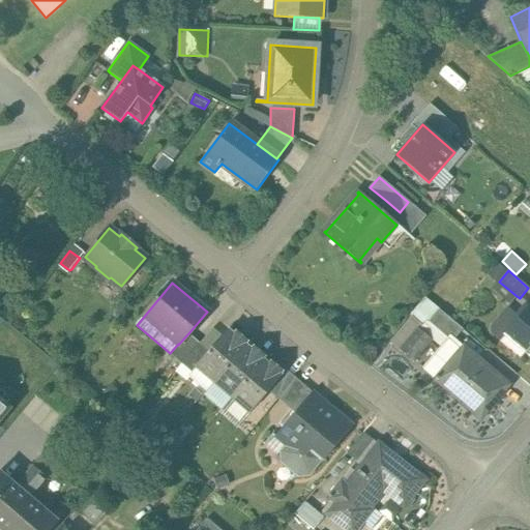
[(529,354),(529,305),(505,334),(526,352),(525,354),(527,355),(529,354)]
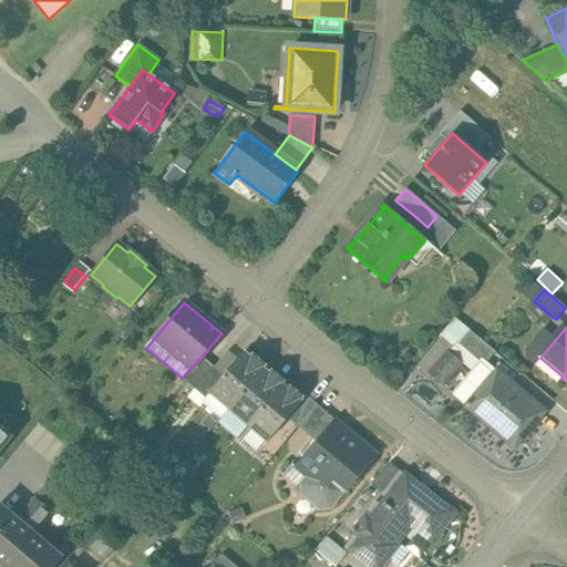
[(483,366),(486,362),(495,352),(470,331),(459,344),(483,366)]
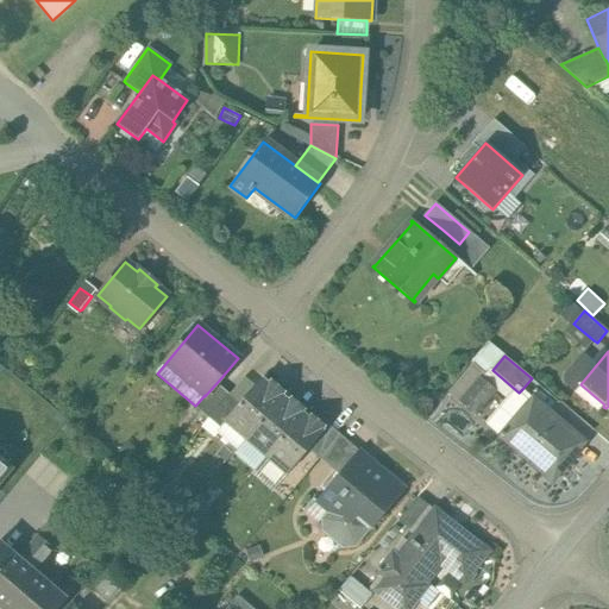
[(225,421),(246,439),(283,396),(262,378),(240,405),(225,421)]
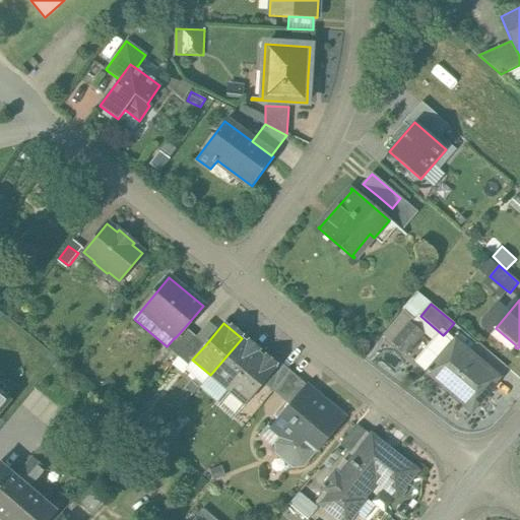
[(424,333),(410,323),(409,323),(392,343),(405,354),(406,354),(424,333)]
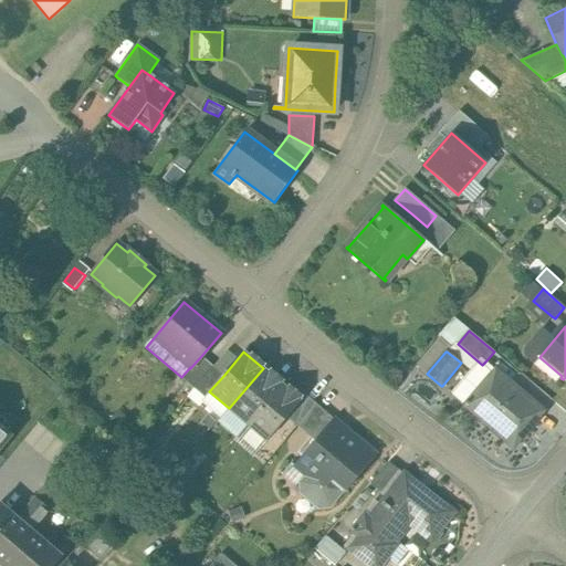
[(190,367),(181,377),(194,388),(212,366),(201,356),(190,368),(190,367)]
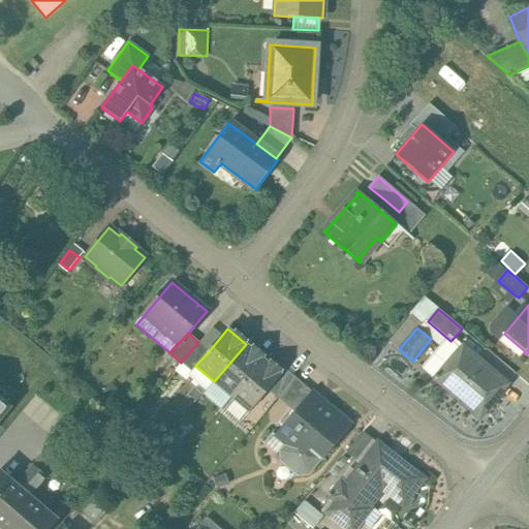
[(198,342),(181,363),(191,371),(195,366),(209,351),(198,342)]
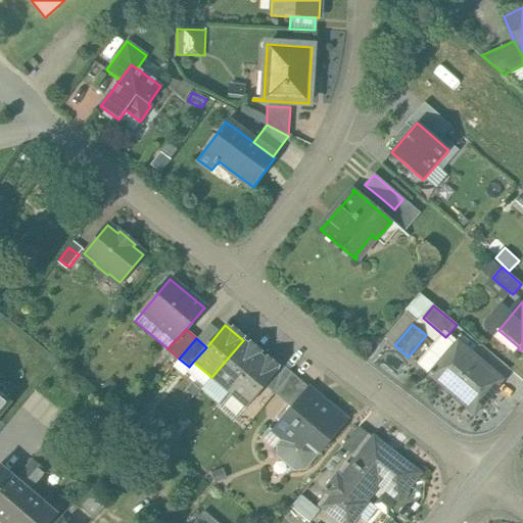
[(211,377),(228,392),(259,354),(243,340),(211,377)]
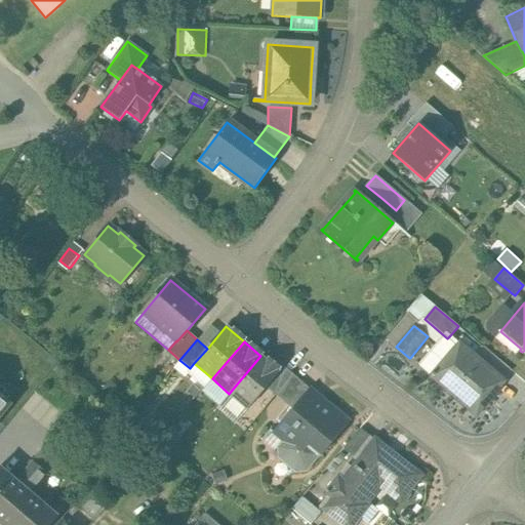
[(459,344),(454,351),(453,351),(432,376),(476,414),(503,380),(459,344)]
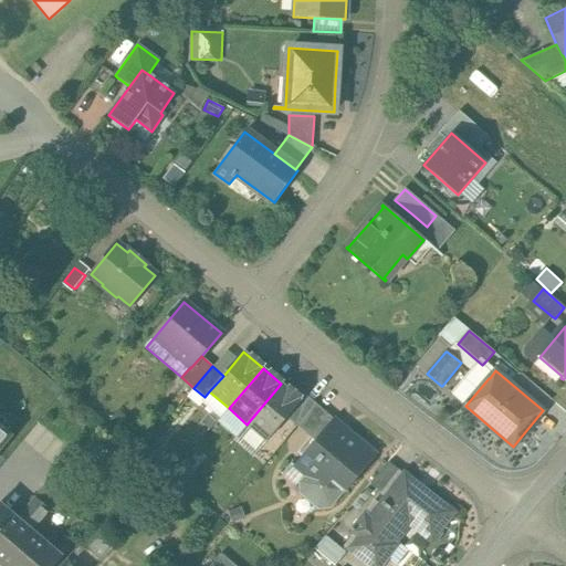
[(297,402),(300,399),(281,384),(247,425),(266,441),(286,417),(299,404),(297,402)]
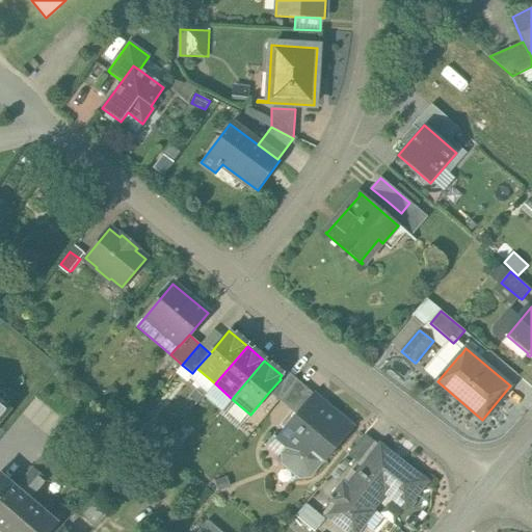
[(280,378),(281,379),(269,392),(278,400),(296,379),(286,370),(282,375),(280,378)]
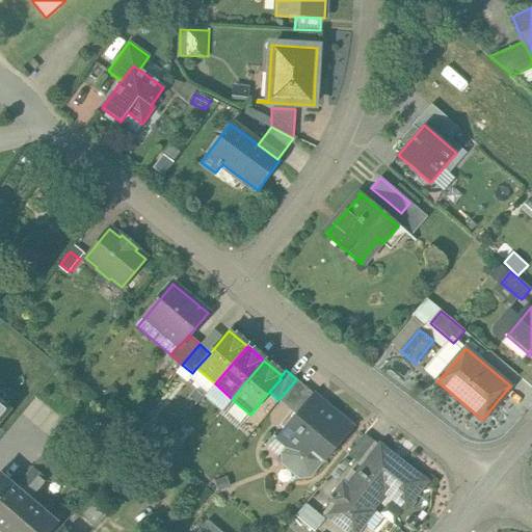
[(314,394),(296,379),(278,400),(296,415),(314,394)]
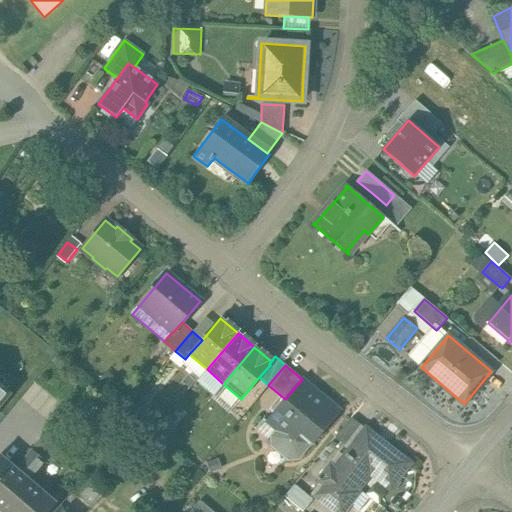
[(313,443),(340,412),(302,379),(285,399),(266,421),(276,430),(271,437),(272,447),(288,460),(297,459),(311,443),(313,444),(313,443)]
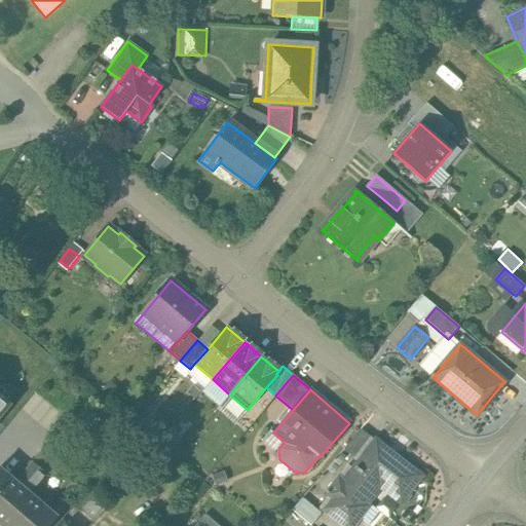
[(0,395),(0,419),(12,405),(0,395)]
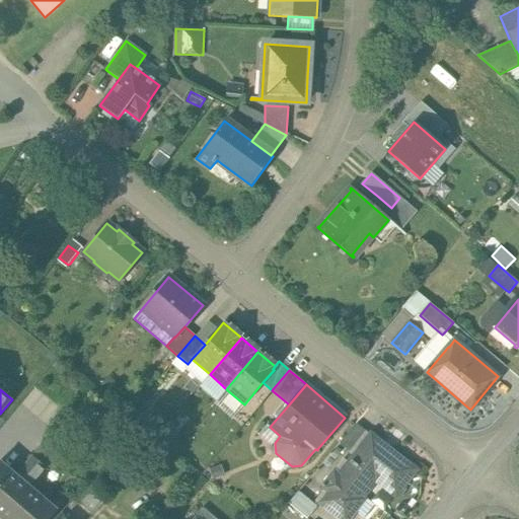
[(356,424),(353,427),(340,443),(351,452),(366,432),(356,424)]
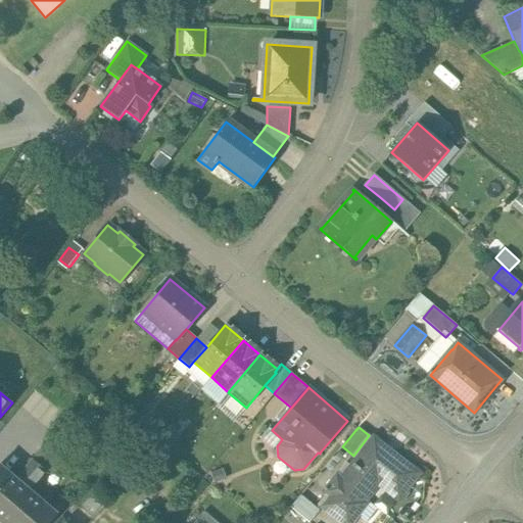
[(398,500),(418,474),(373,438),(341,479),(366,498),(378,483),(398,500)]
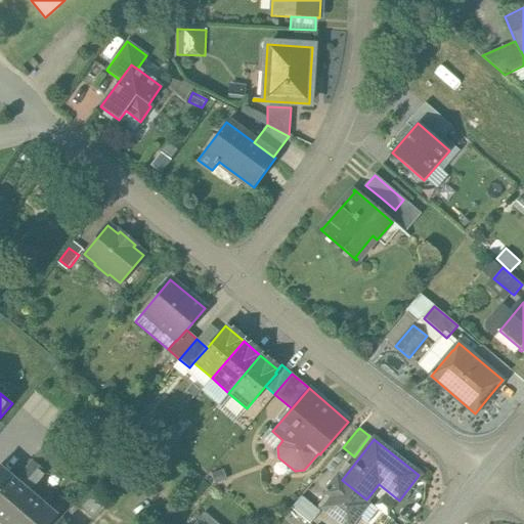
[(48,476),(54,470),(67,454),(50,440),(33,462),(45,472),(45,473),(48,476)]
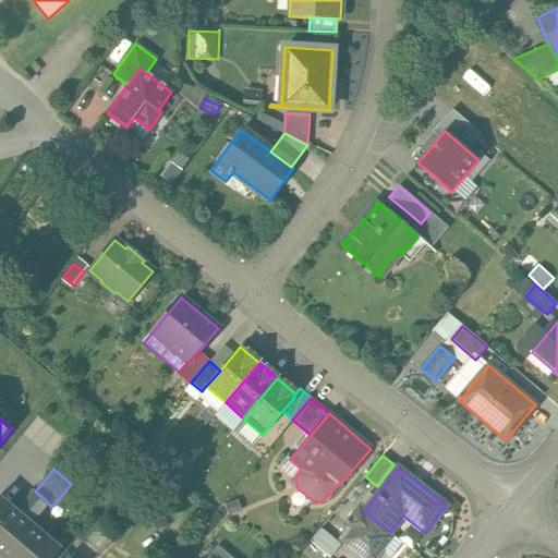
[(35,492),(31,496),(29,496),(17,511),(0,496),(0,557),(52,557),(60,549),(31,523),(48,502),(35,492)]
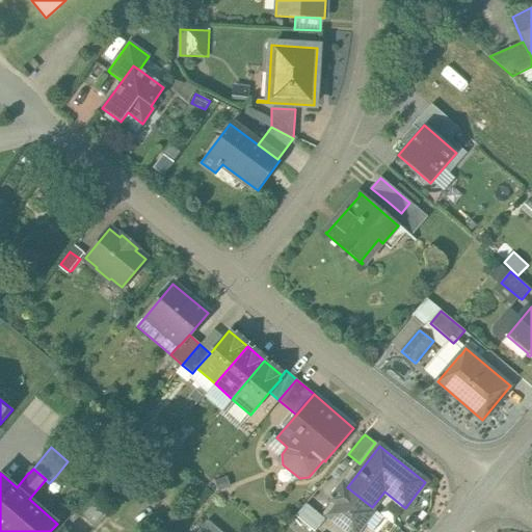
[(327,499),(333,503),(324,513),(348,531),(355,531),(374,509),(372,507),(347,487),(341,483),(327,499)]
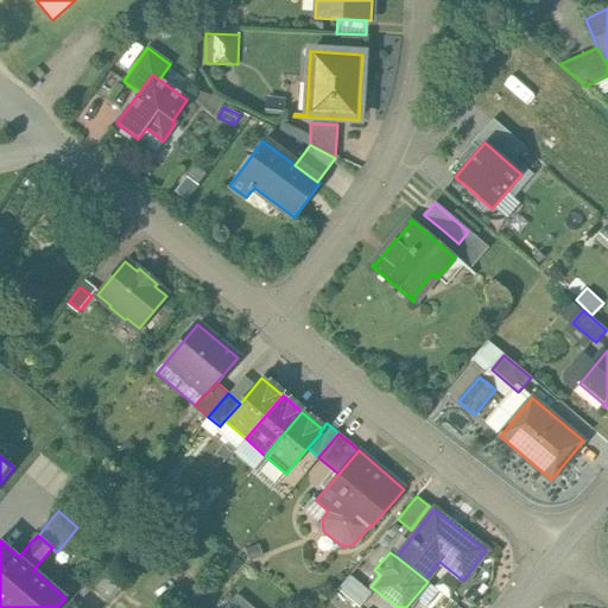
[(105,565),(99,571),(87,586),(105,601),(122,581),(105,565)]
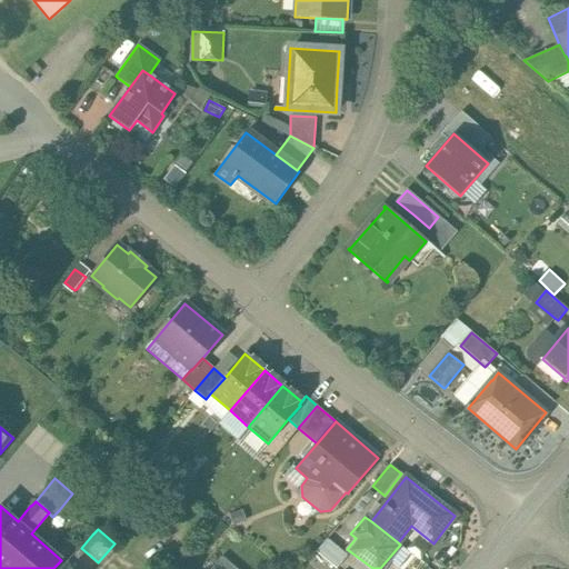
[(336,568),(339,566),(347,556),(327,539),(316,552),(336,568)]
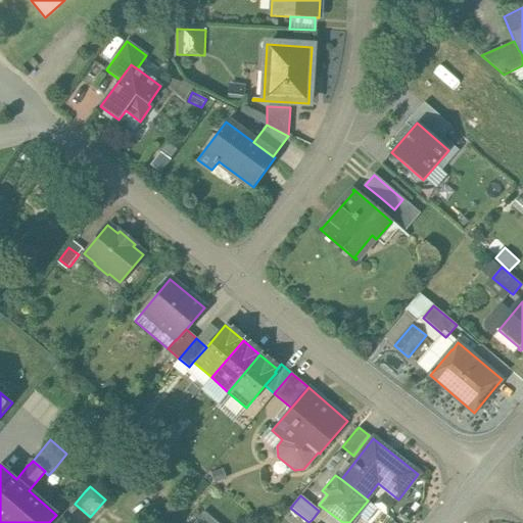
[(218,522),(203,512),(193,522),(218,522)]
